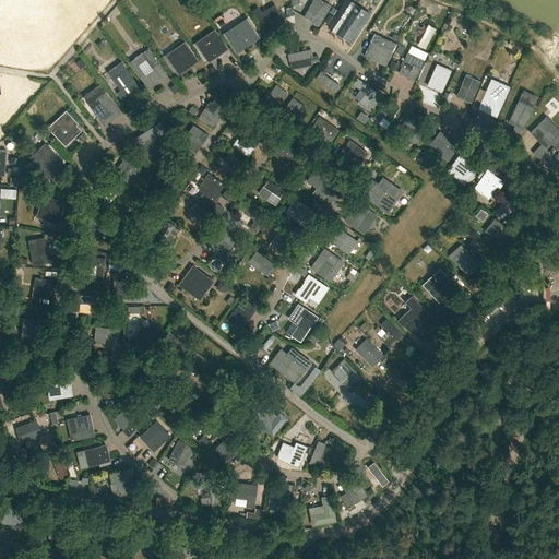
[(313,0),(305,16),(319,25),(330,6),(319,0),(313,0)]
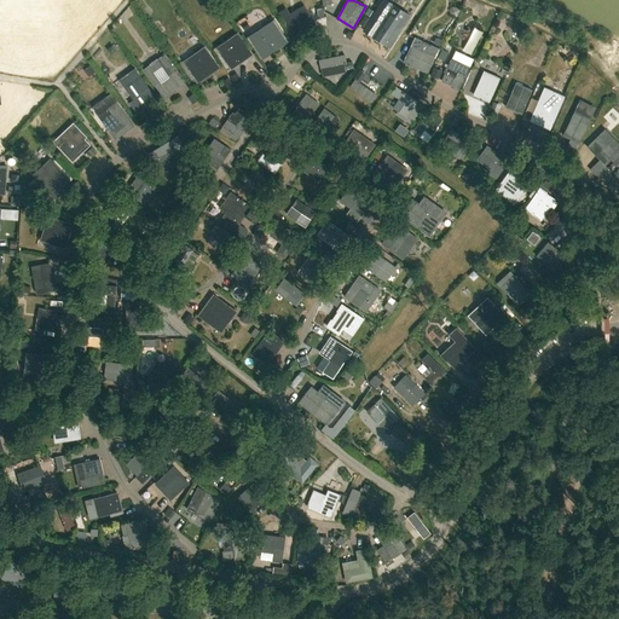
[(363,30),(386,45),(401,22),(379,6),(363,30)]
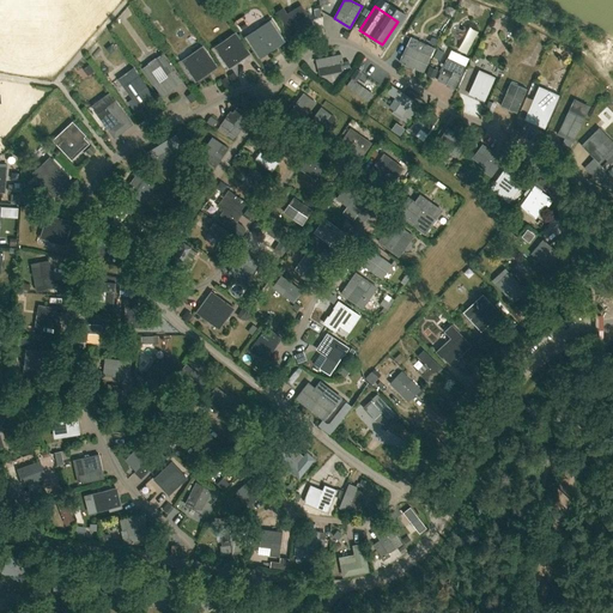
[(285,26),(293,42),(315,30),(305,14),(285,26)]
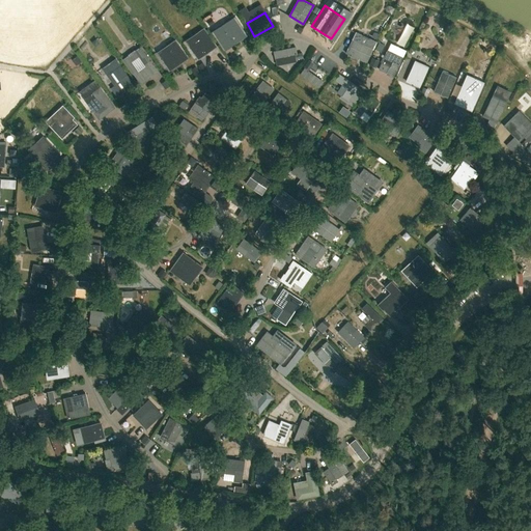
[(247,35),(234,16),(212,31),(224,51),(247,35)]
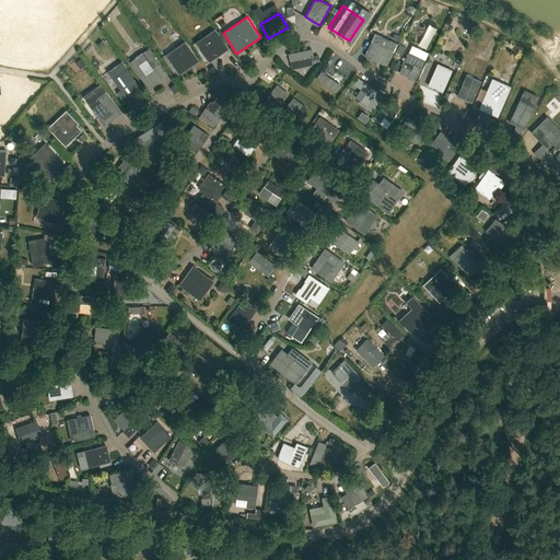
[(229,48),(214,28),(195,43),(208,62),(229,48)]
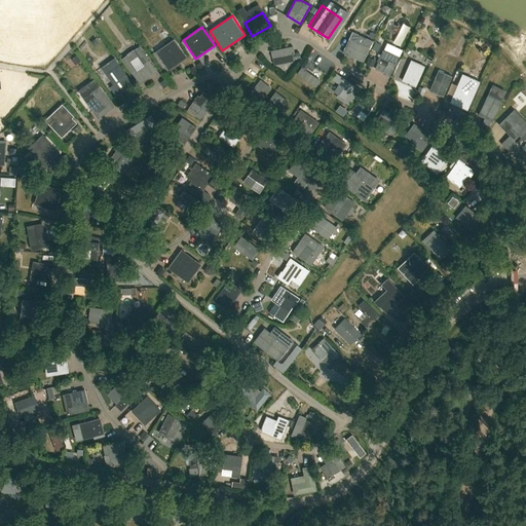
[(340,51),(359,61),(365,46),(346,38),(340,51)]
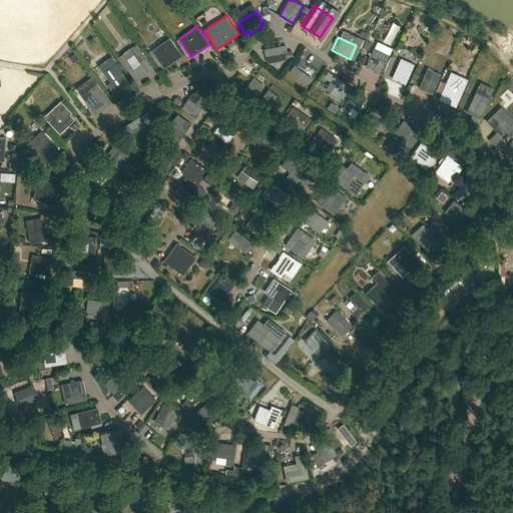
[(289,40),(287,45),(299,50),(301,45),(289,40)]
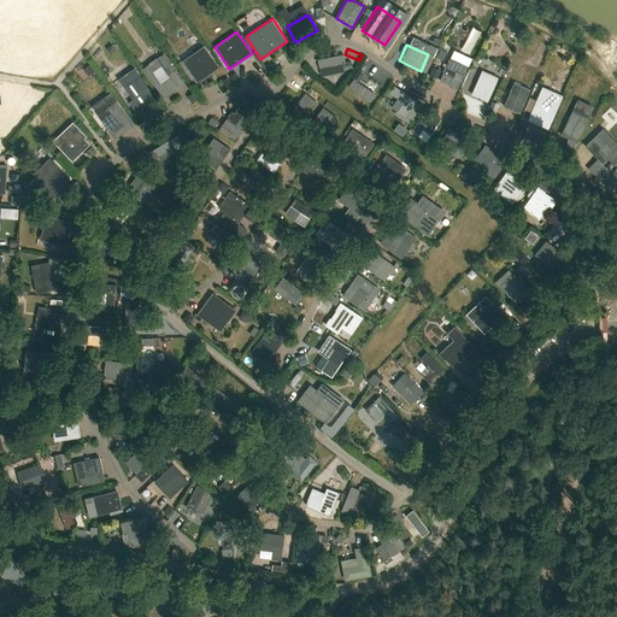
[(445,48),(440,56),(445,59),(451,52),(445,48)]
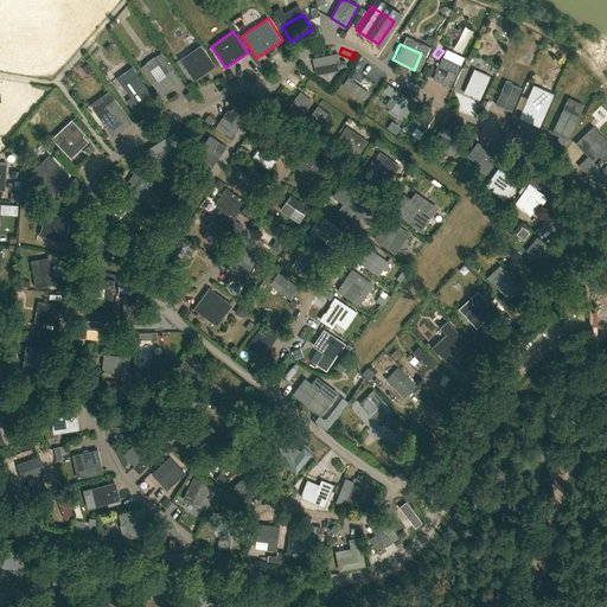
[(184,65),(195,80),(213,66),(204,51),(184,65)]
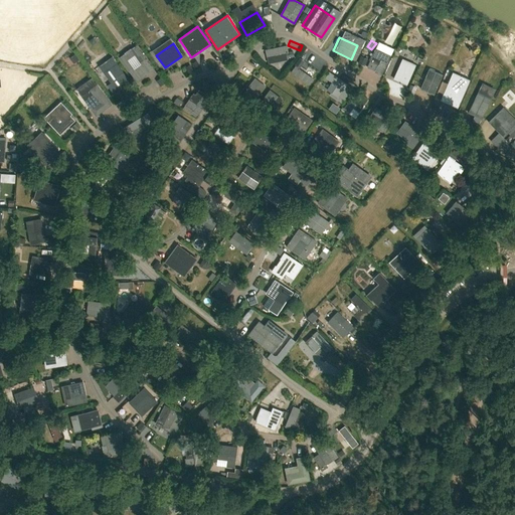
[(286,45),(266,48),(267,56),(287,52),(286,45)]
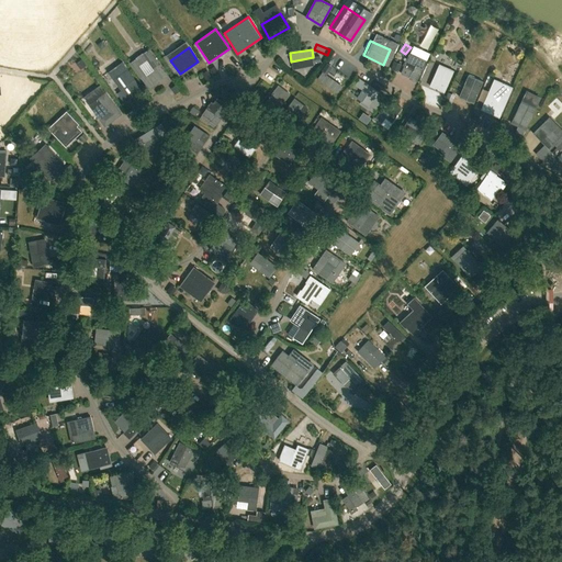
[(256,66),(265,60),(260,53),(251,57),(256,66)]
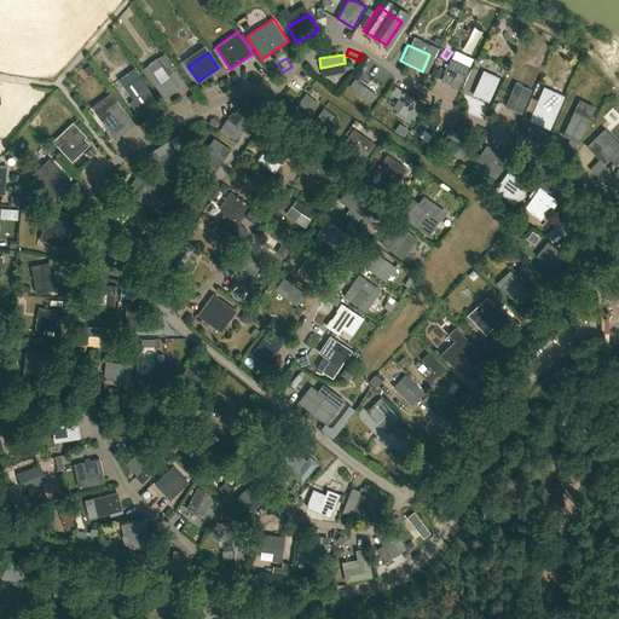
[(443,81),(458,90),(470,68),(453,59),(443,81)]
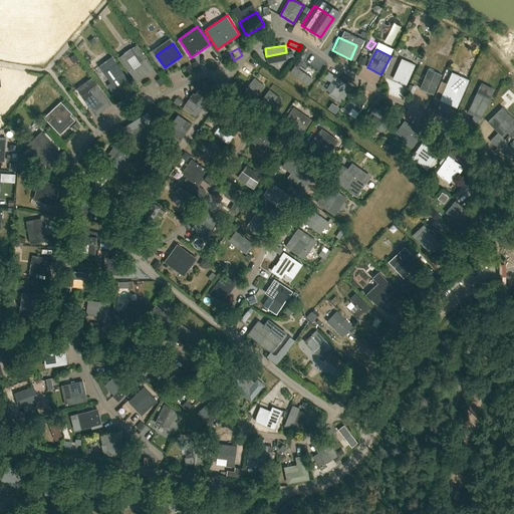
[(123,61),(136,80),(153,68),(141,50),(123,61)]
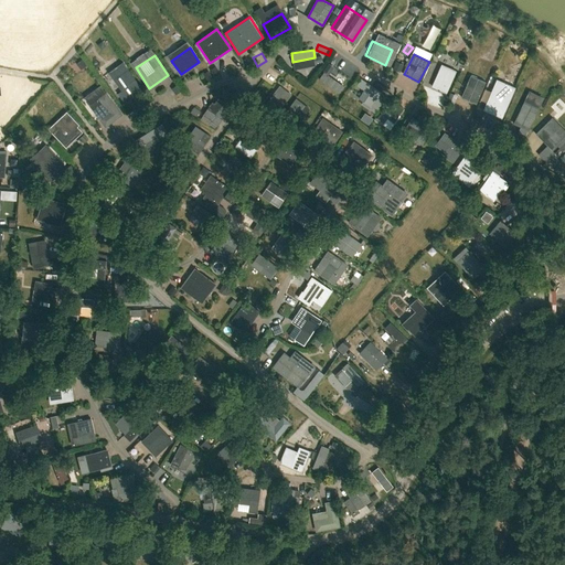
[(432,85),(447,93),(457,73),(449,68),(444,80),(437,75),(432,85)]
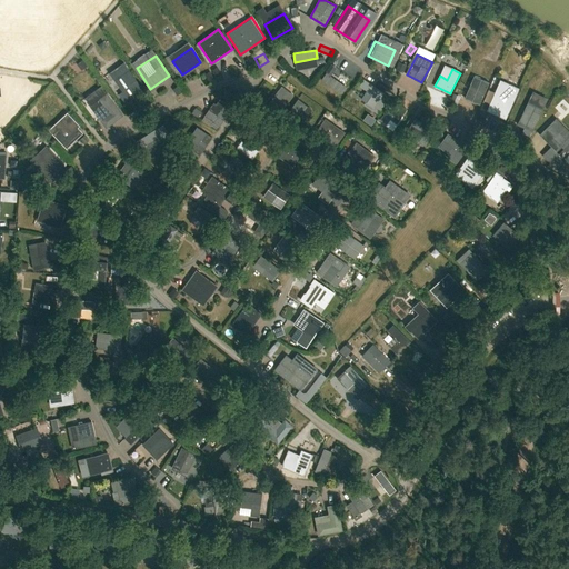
[(115,80),(122,91),(119,93),(122,99),(135,91),(137,93),(143,89),(130,70),(115,80)]
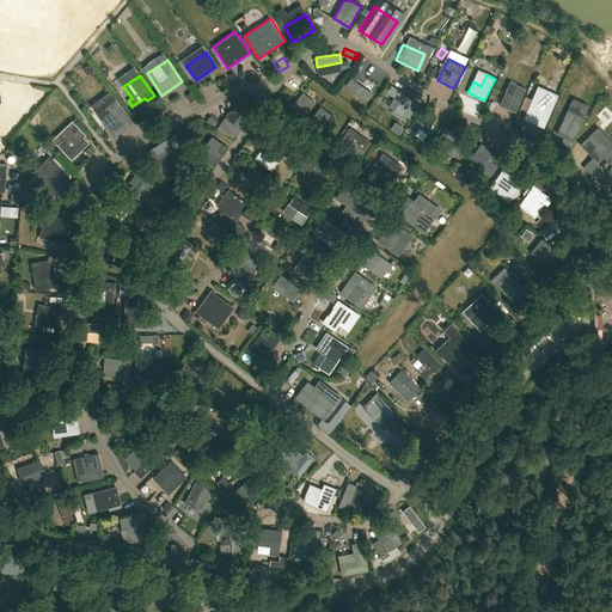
[(352,78),(346,85),(366,99),(371,92),(352,78)]
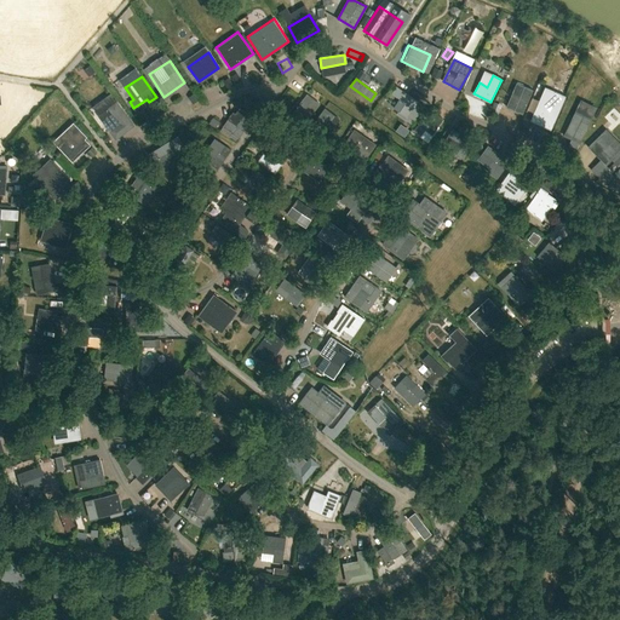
[(516,82),(505,107),(522,114),(533,90),(516,82)]
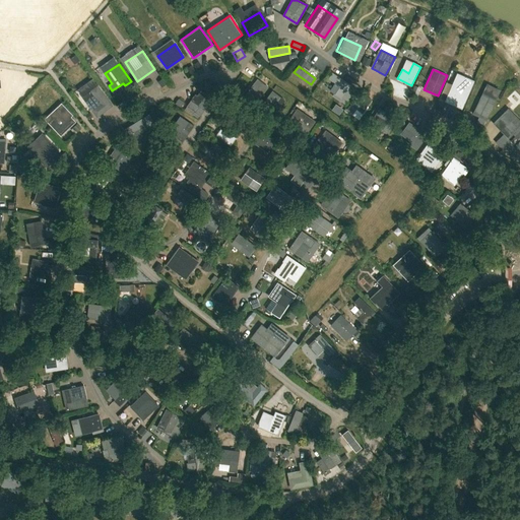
[(473,80),(456,72),(444,101),(460,109),(473,80)]
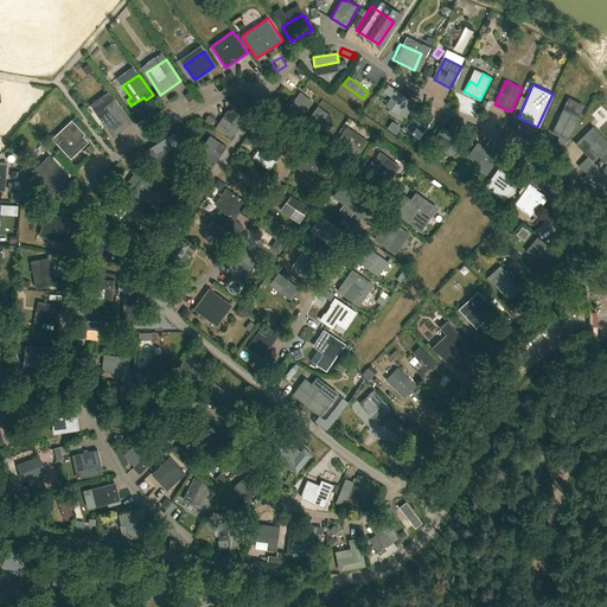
[(384,93),(396,101),(391,109),(400,114),(409,98),(389,85),(384,93)]
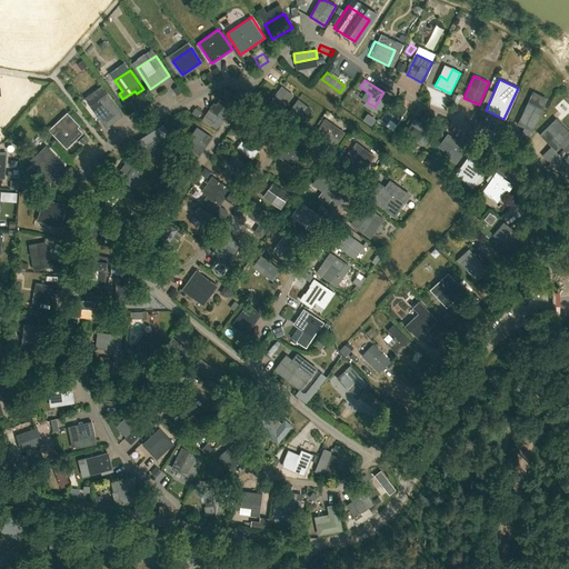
[(272,109),(279,113),(292,96),(287,90),(272,109)]
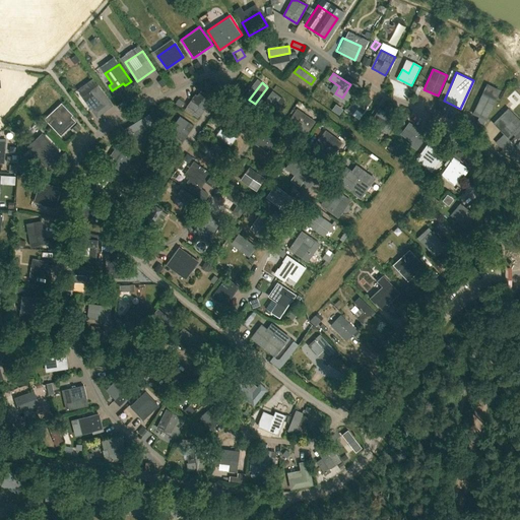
[(83,95),(98,116),(113,105),(100,85),(83,95)]
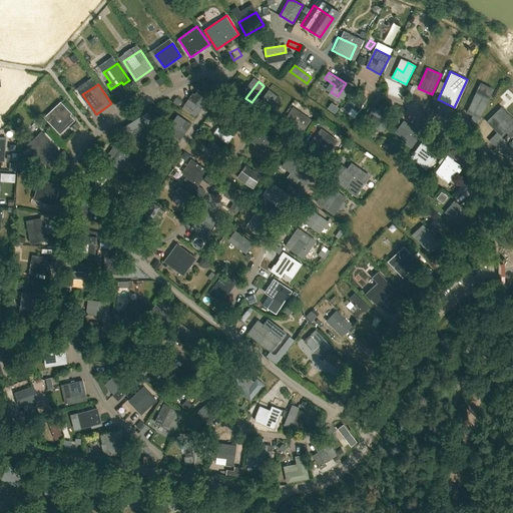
[(196,113),(209,95),(198,88),(197,89),(193,95),(191,94),(183,104),(196,113)]
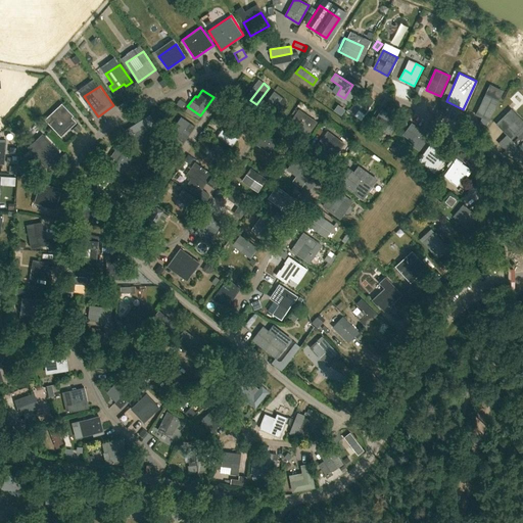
[(262,107),(268,112),(280,96),(274,91),(262,107)]
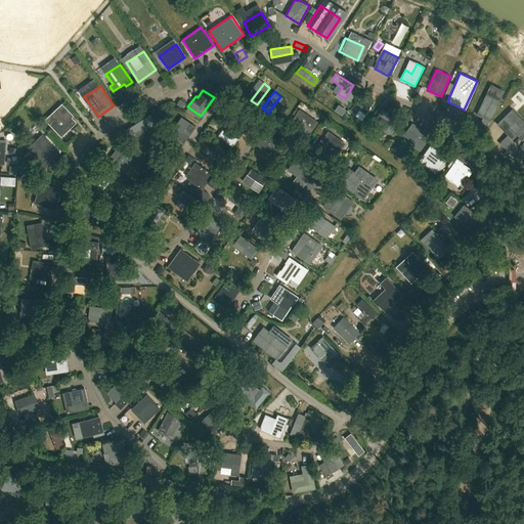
[(350,110),(356,114),(363,103),(369,107),(374,101),(362,93),(350,110)]
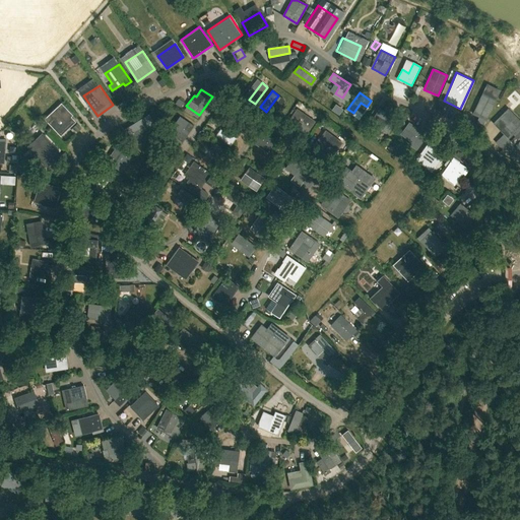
[(472,113),(485,120),(497,100),(485,94),(482,100),(486,102),(484,108),(477,104),(472,113)]
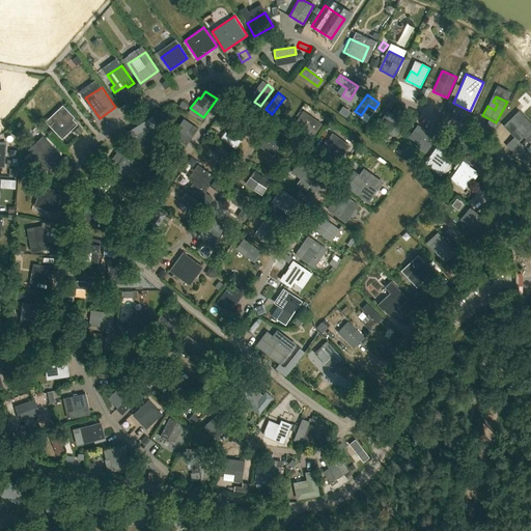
[(275,115),(280,118),(290,101),(285,98),(275,115)]
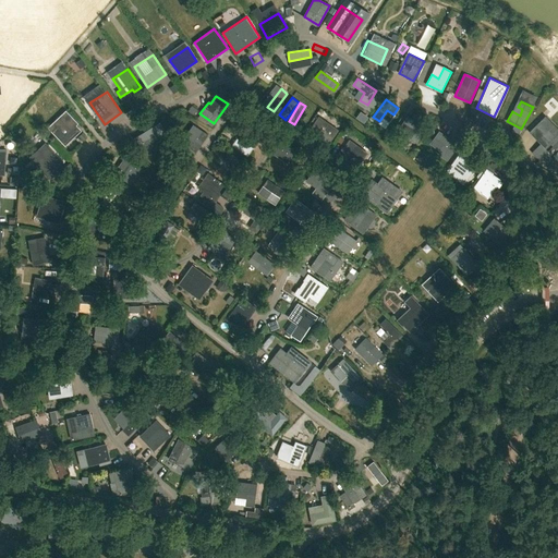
[(403,122),(415,130),(410,137),(416,142),(426,128),(408,116),(403,122)]
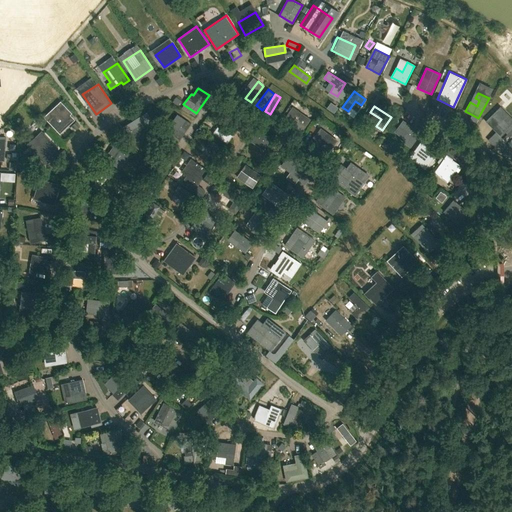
[(289,113),(306,124),(309,118),(292,107),(289,113)]
